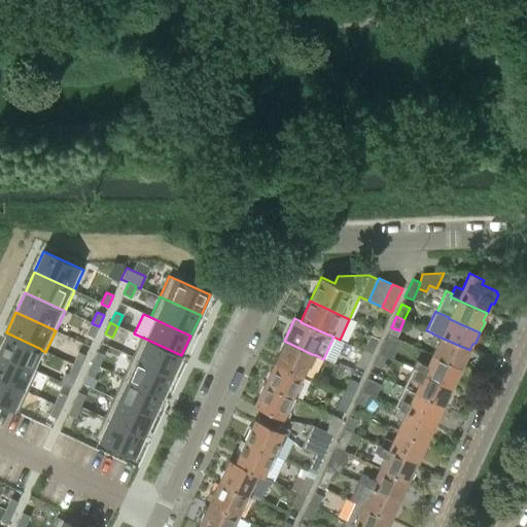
[(92,323),(86,335),(94,338),(99,326),(92,323)]
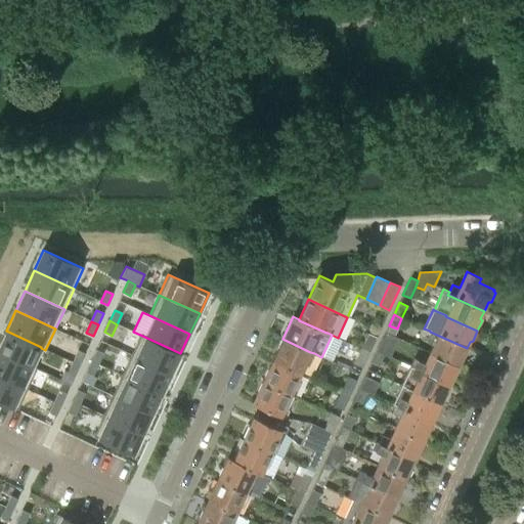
[(6,331),(0,342),(0,352),(32,366),(41,348),(41,347),(6,331)]
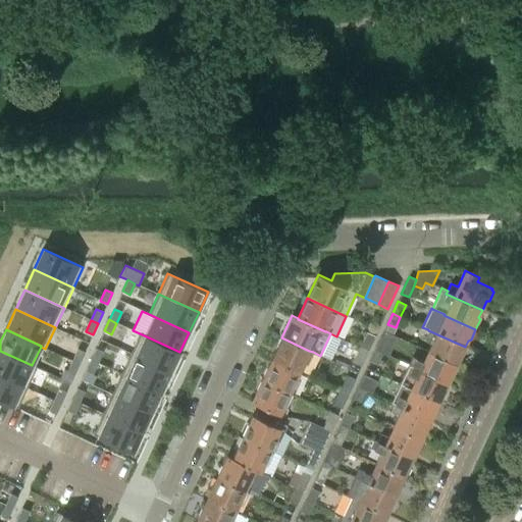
[(384,330),(375,351),(382,354),(392,334),(384,330)]
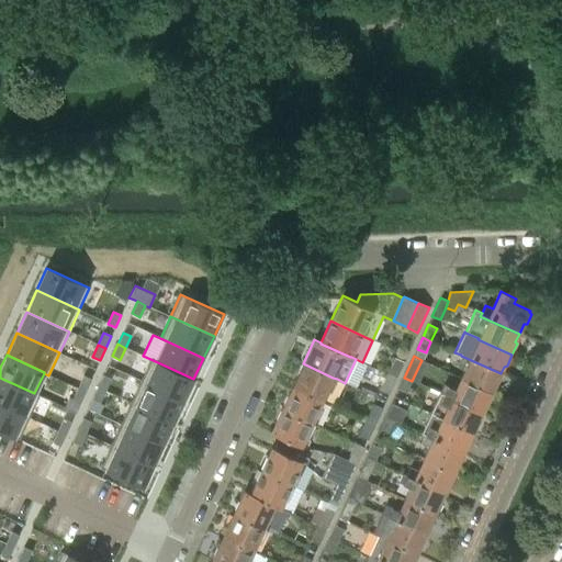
[(461,356),(457,363),(464,368),(459,379),(494,394),(498,383),(497,381),(501,373),(461,356)]
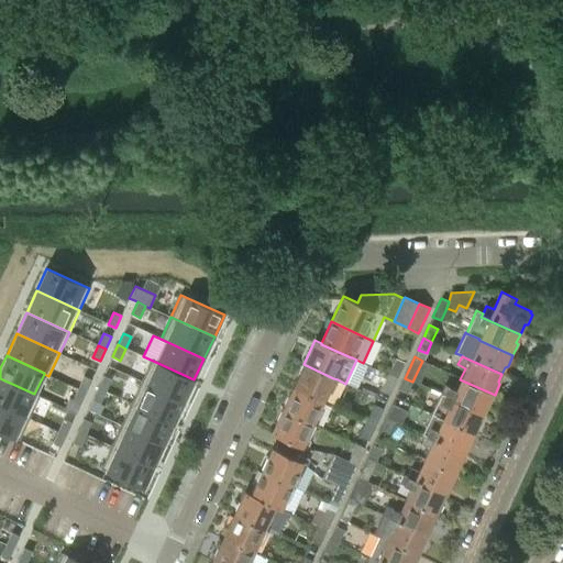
[(387,375),(396,379),(404,362),(395,359),(387,375)]
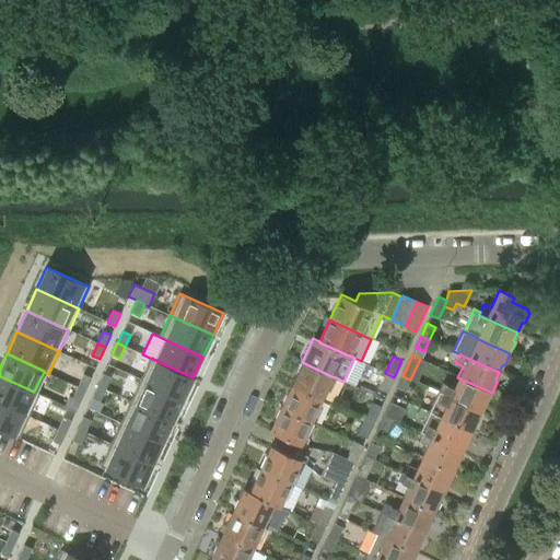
[(150,358),(140,380),(183,399),(193,377),(150,358)]
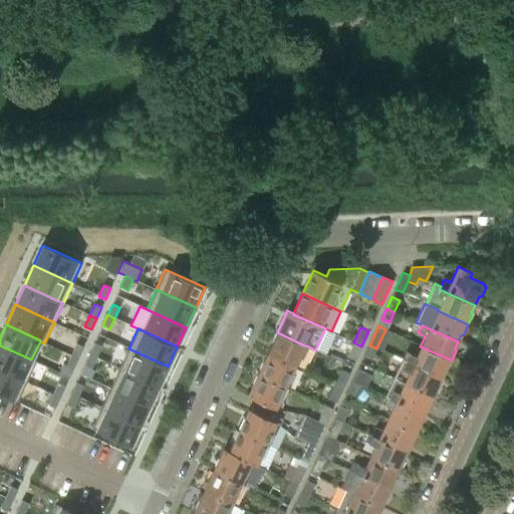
[(277,332),(267,354),(294,366),(299,357),(304,345),(277,332)]
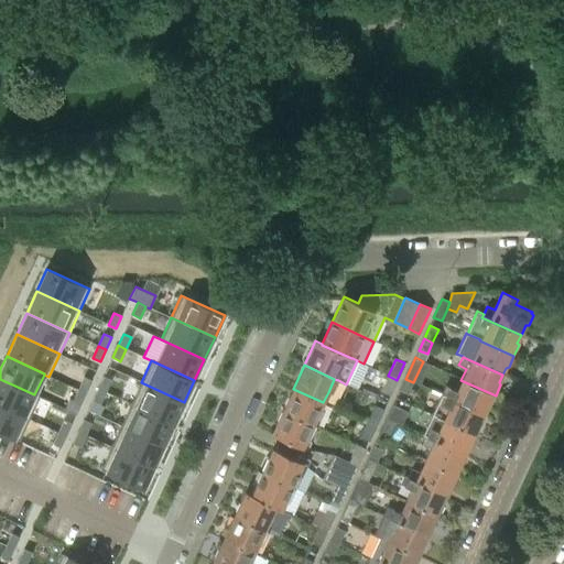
[(390,396),(397,380),(388,376),(381,390),(390,396)]
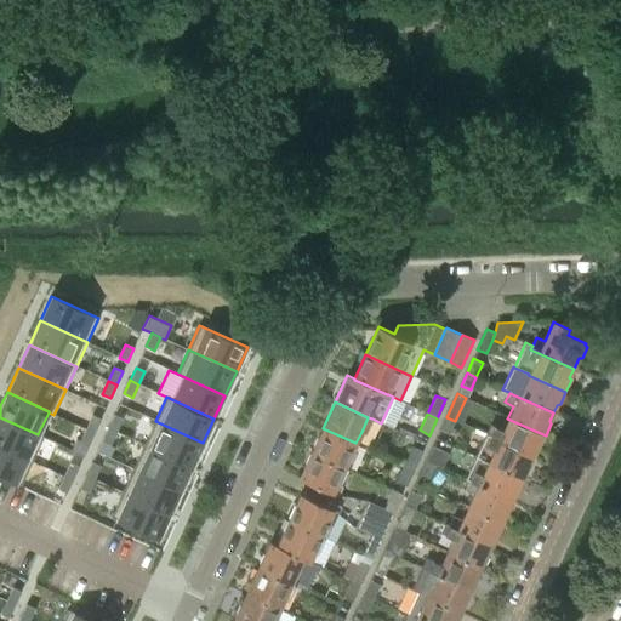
[(92,415),(86,428),(95,433),(101,420),(92,415)]
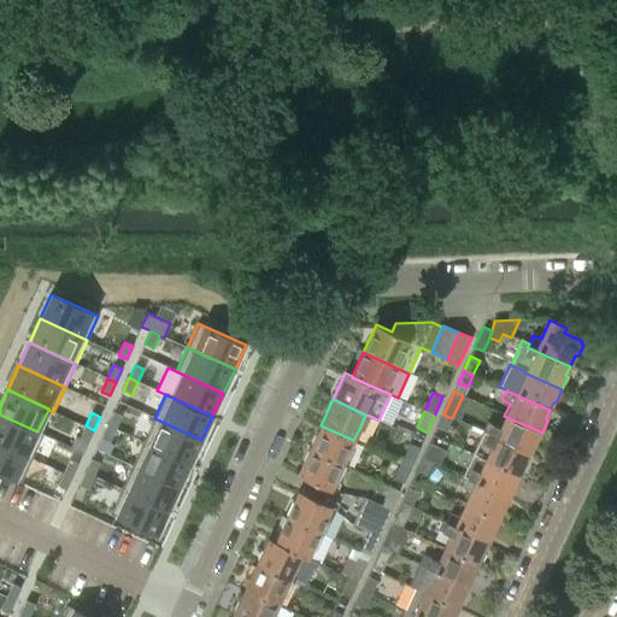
[(113,412),(107,425),(116,429),(122,416),(113,412)]
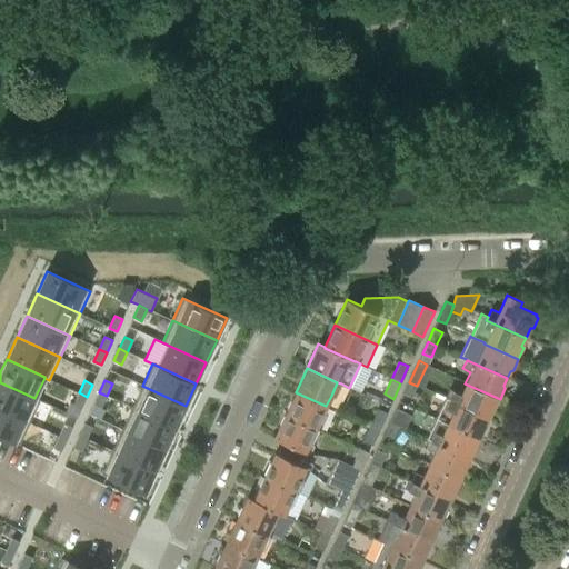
[(0,382),(0,408),(29,422),(40,400),(35,398),(0,382)]
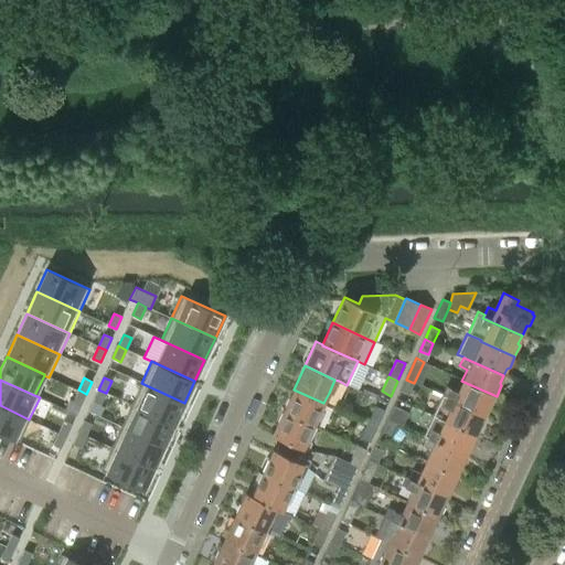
[(409,395),(414,383),(406,380),(401,391),(409,395)]
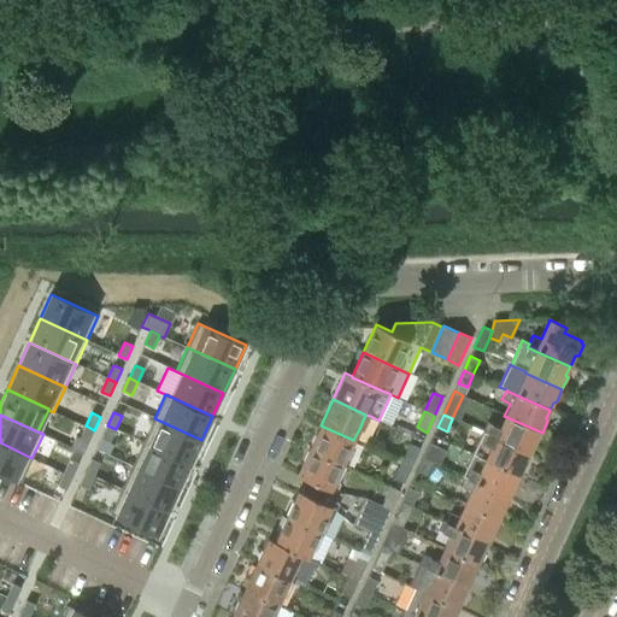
[(487,421),(481,432),(486,434),(529,454),(533,446),(536,446),(542,433),(504,416),(499,427),(487,421)]
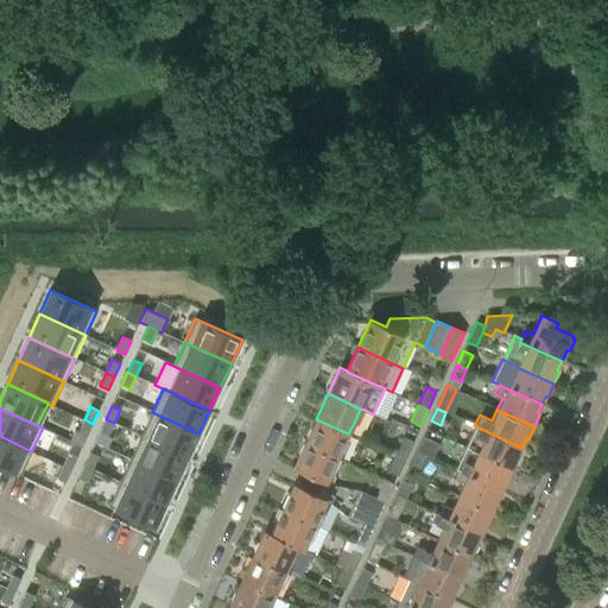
[(152,412),(141,435),(188,457),(198,434),(152,412)]
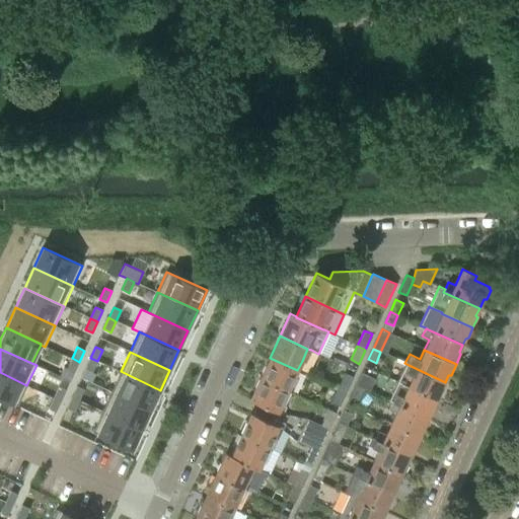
[(63,367),(59,376),(70,381),(74,372),(79,362),(72,358),(67,369),(63,367)]
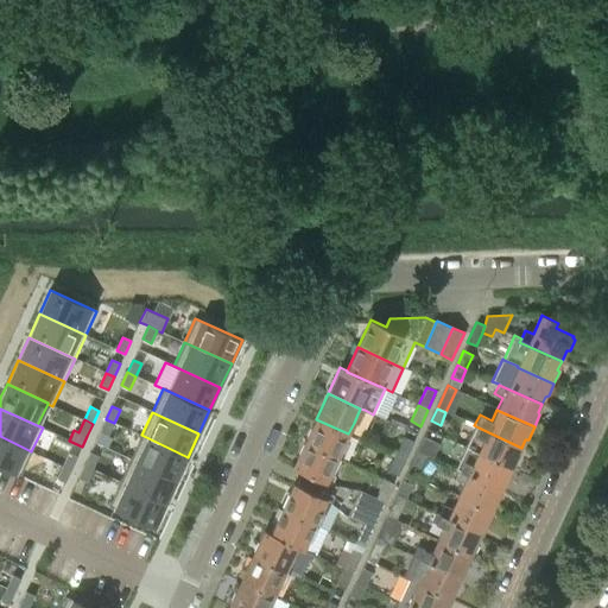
[(106,419),(100,432),(108,436),(114,423),(106,419)]
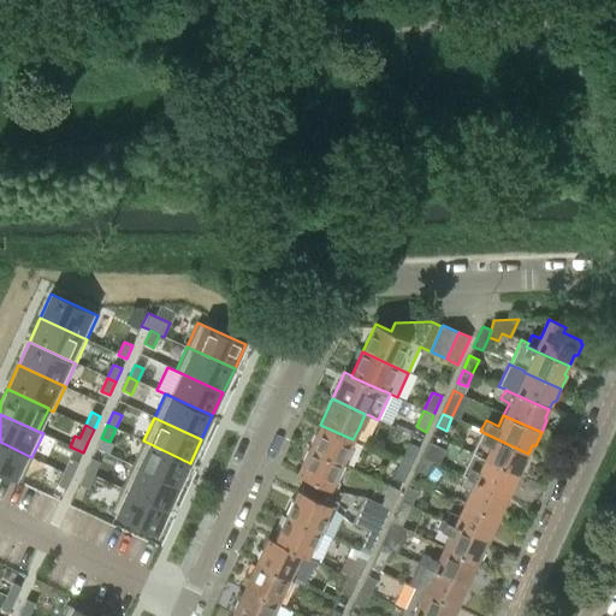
[(320,425),(309,450),(342,465),(353,439),(320,425)]
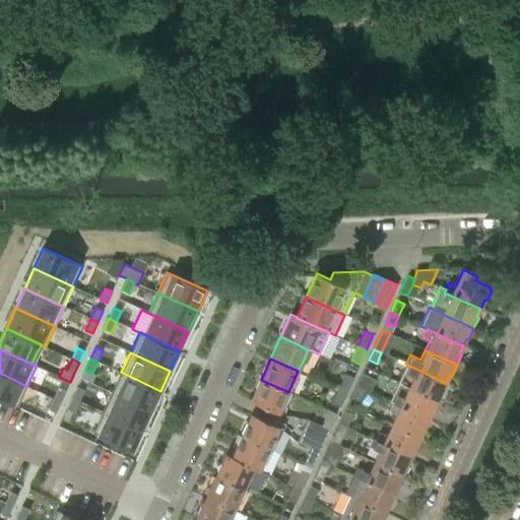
[(405,364),(397,383),(408,388),(439,402),(444,392),(442,390),(446,383),(409,366),(405,364)]
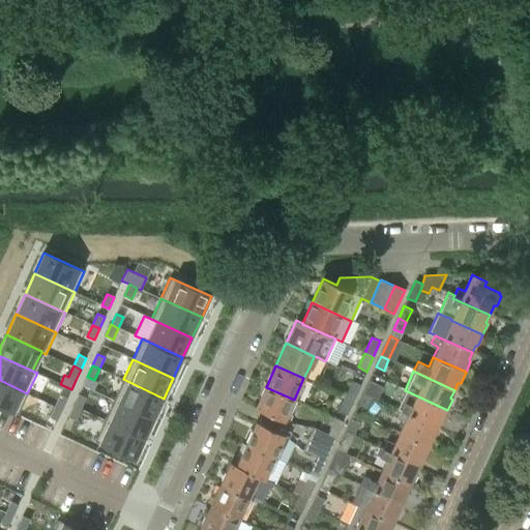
[(123,379),(113,400),(154,418),(164,399),(123,379)]
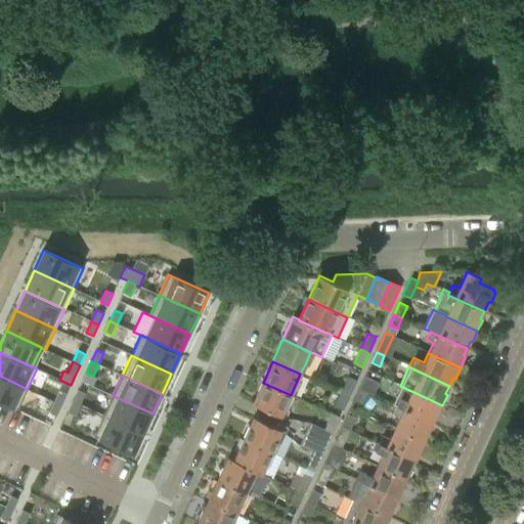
[(0,376),(0,402),(2,403),(17,410),(27,389),(0,376)]
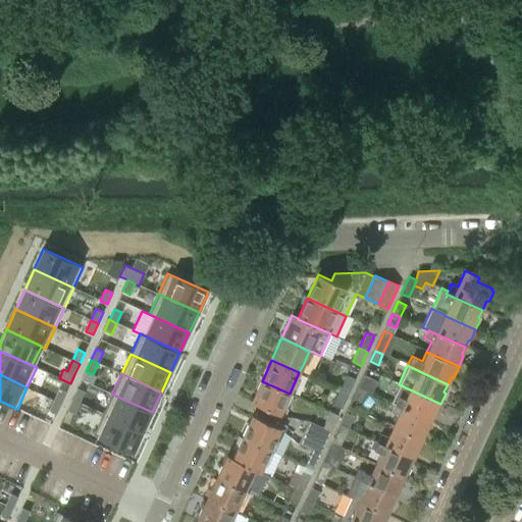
[(338,390),(348,395),(355,379),(347,375),(338,390)]
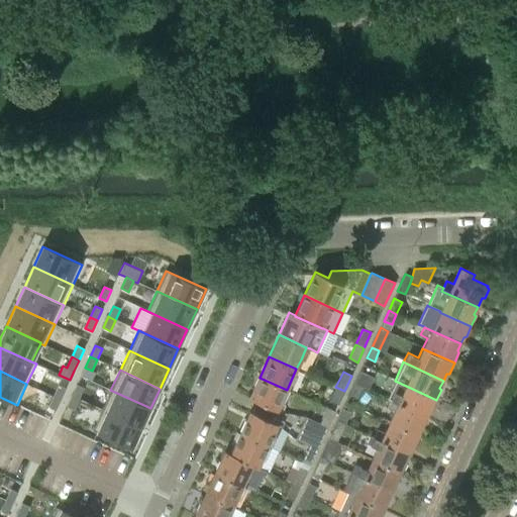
[(362,389),(363,387),(368,390),(374,378),(359,372),(353,385),(362,389)]
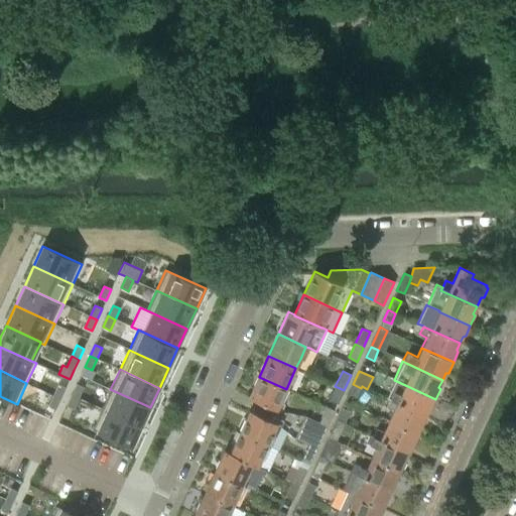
[(259,377),(249,398),(276,410),(286,389),(259,377)]
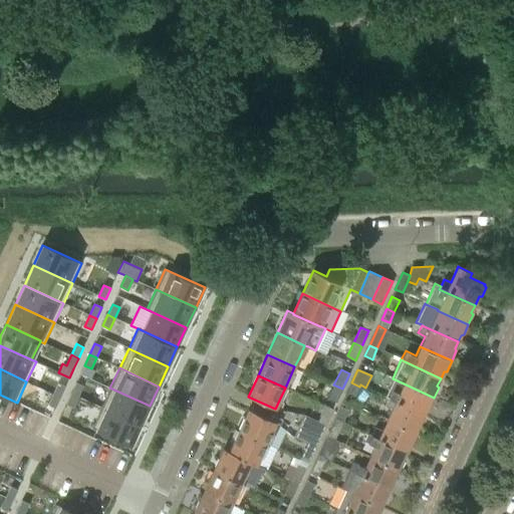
[(393,378),(383,397),(388,398),(387,400),(423,416),(427,409),(430,409),(434,398),(404,383),(393,378)]
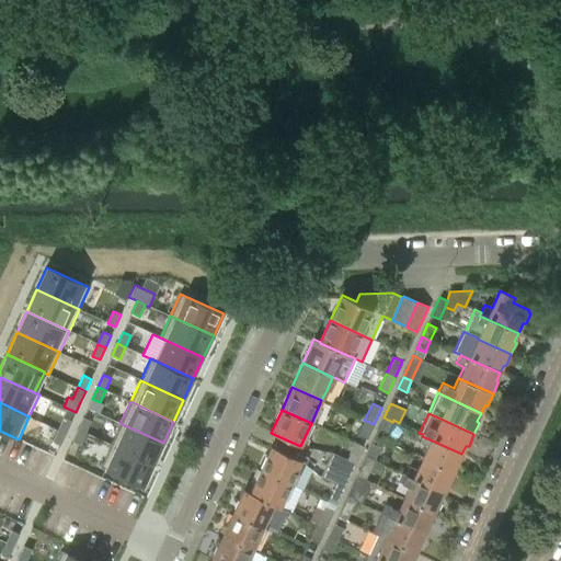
[(64,418),(58,430),(66,434),(71,422),(64,418)]
